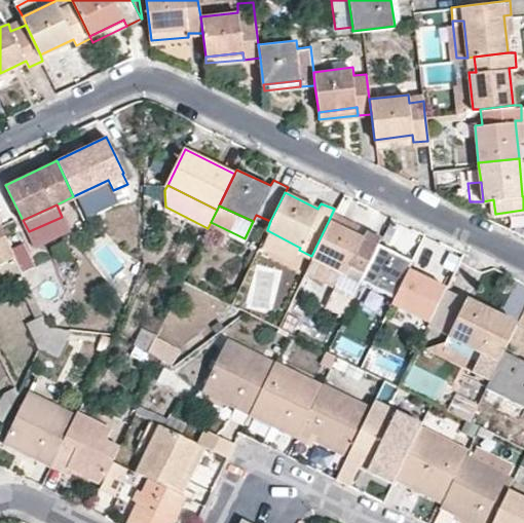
[(311,256),(346,273),(349,266),(363,272),(378,244),(381,236),(368,230),(365,236),(329,220),(311,256)]
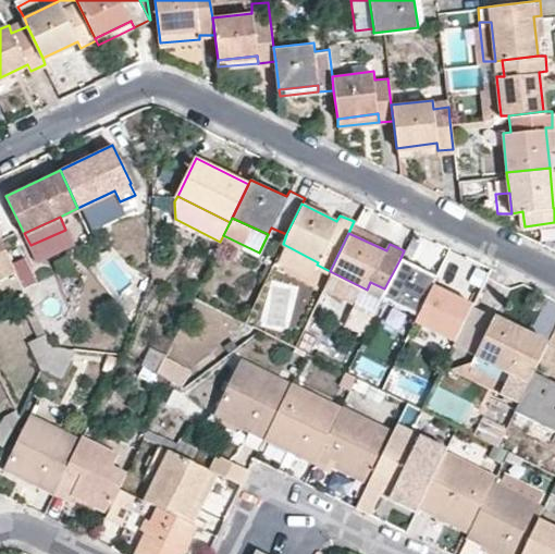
[(0,274),(14,268),(0,238),(0,274)]
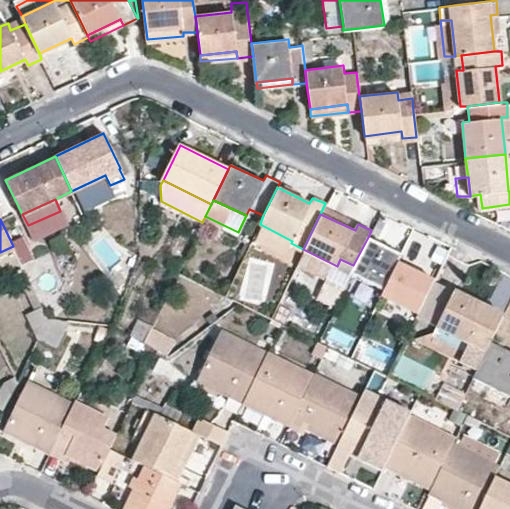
[(260,224),(252,238),(285,254),(291,243),(292,241),(260,224)]
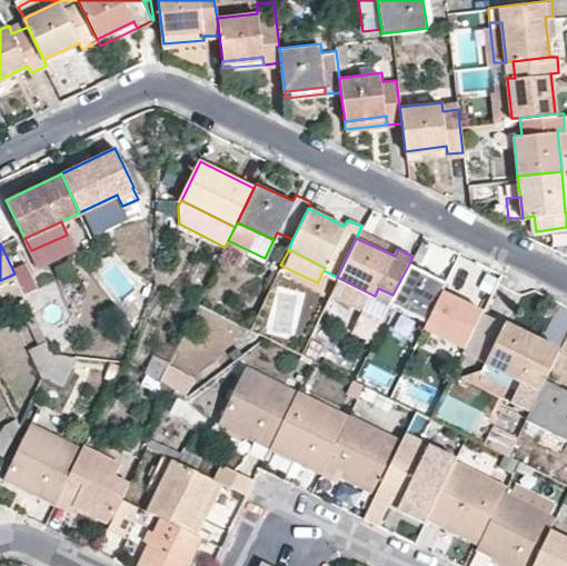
[(448,274),(445,281),(409,264),(393,295),(389,303),(427,320),(430,314),(445,320),(464,281),(448,274)]
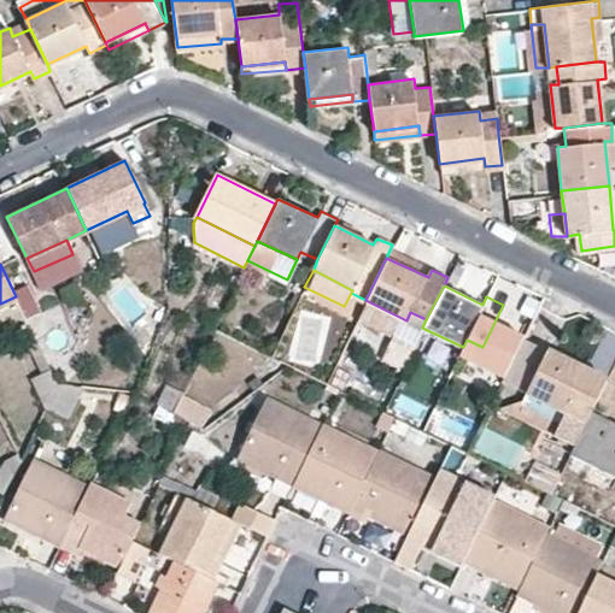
[(29,292),(16,296),(25,317),(39,311),(29,292)]
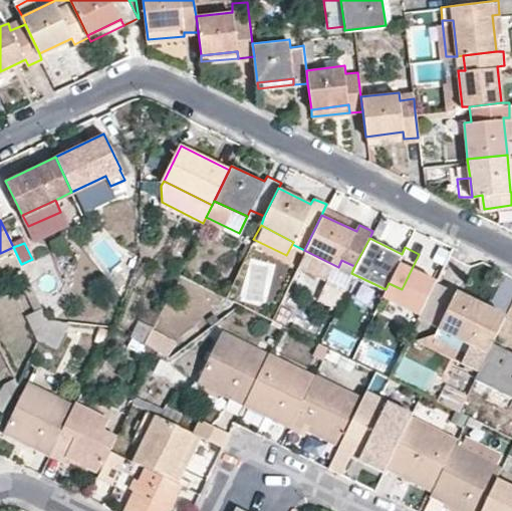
[(338,267),(304,250),(298,263),(329,278),(321,295),(336,302),(351,273),(354,266),(341,260),(338,267)]
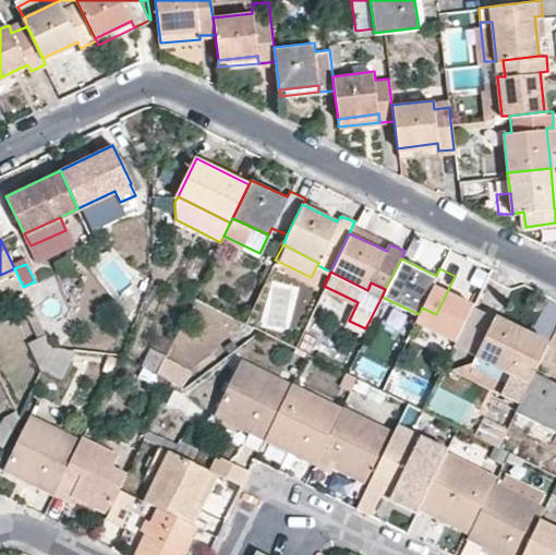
[(478,356),(494,316),(471,305),(452,342),(478,356)]
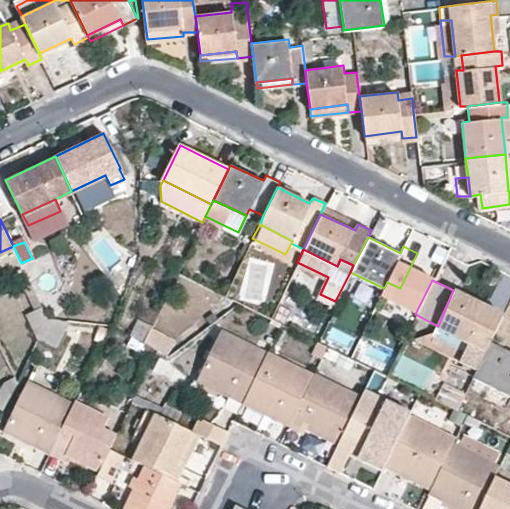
[(489,340),(501,313),(453,290),(438,326),(459,336),(469,341),(460,359),(463,360),(462,364),(474,370),(489,340)]
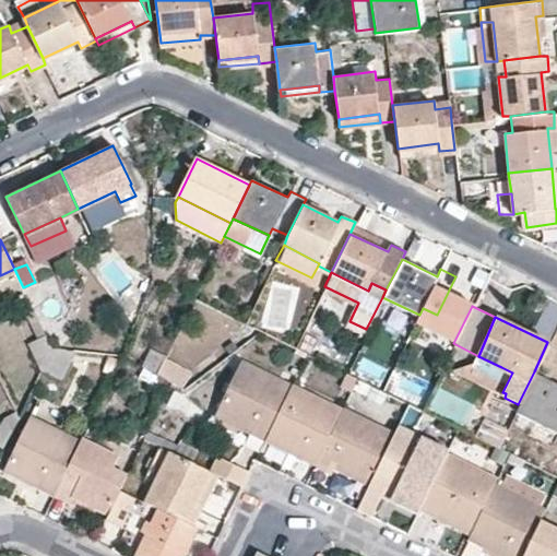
[(164,355),(151,349),(143,364),(156,371),(164,357),(164,355)]
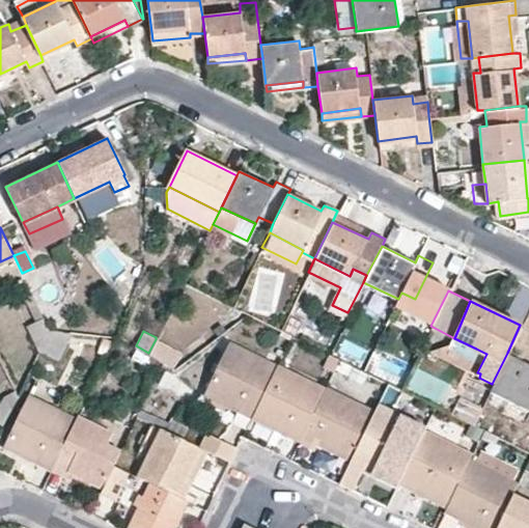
[(476,349),(454,338),(452,342),(432,350),(466,367),(476,349)]
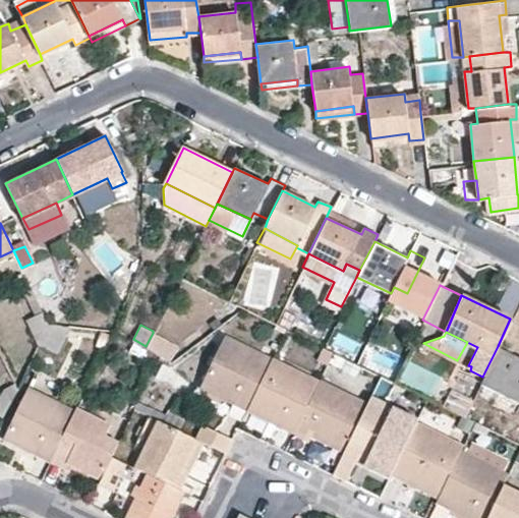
[(171,357),(177,345),(153,333),(146,346),(171,357)]
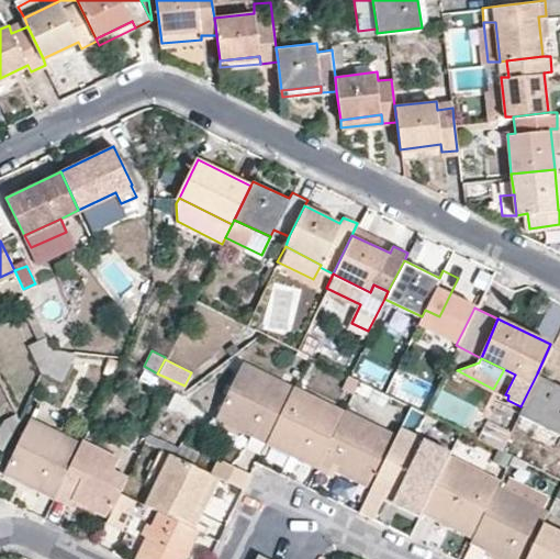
[(243,361),(216,415),(266,439),(292,386),(243,361)]
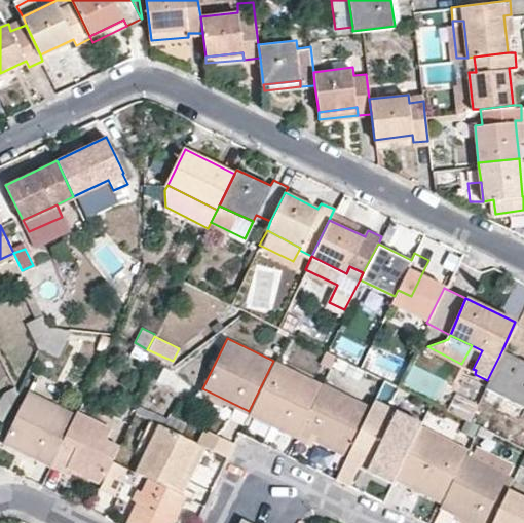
[(335,353),(327,349),(321,362),(330,366),(335,353)]
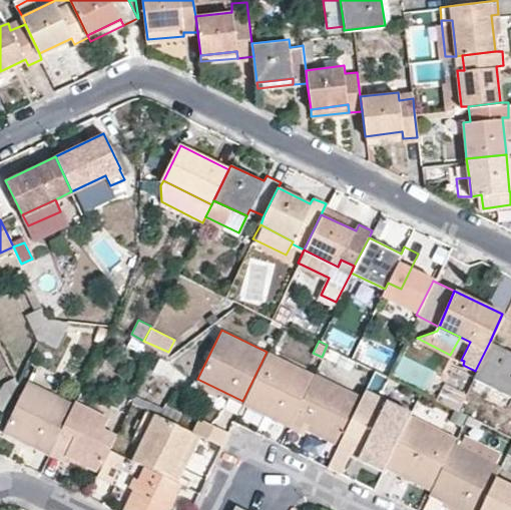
[(510,394),(510,351),(490,341),(475,371),(473,376),(510,394)]
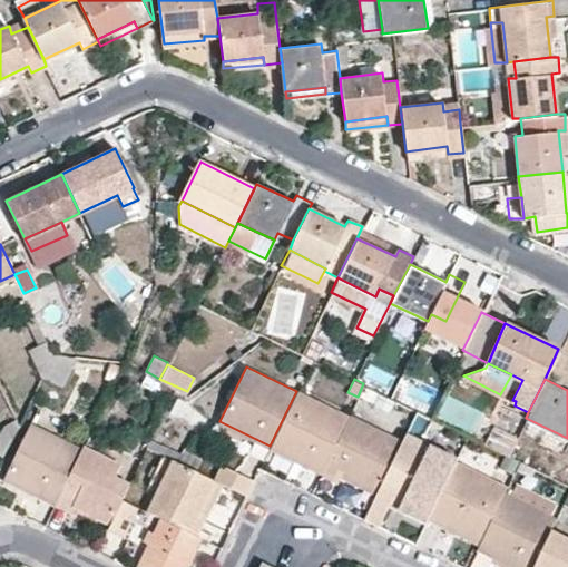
[(426,406),(433,391),(414,381),(407,397),(426,406)]
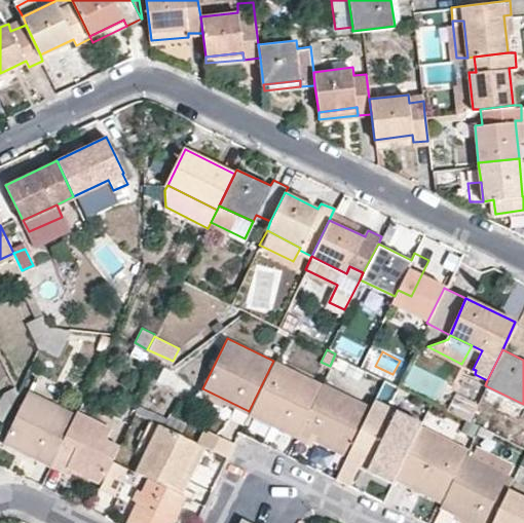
[(273,361),(249,411),(295,435),(298,431),(322,383),(273,361)]
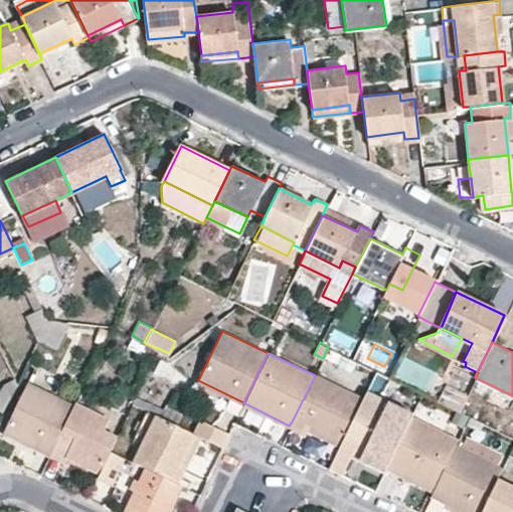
[(138,388),(157,401),(179,371),(160,357),(138,388)]
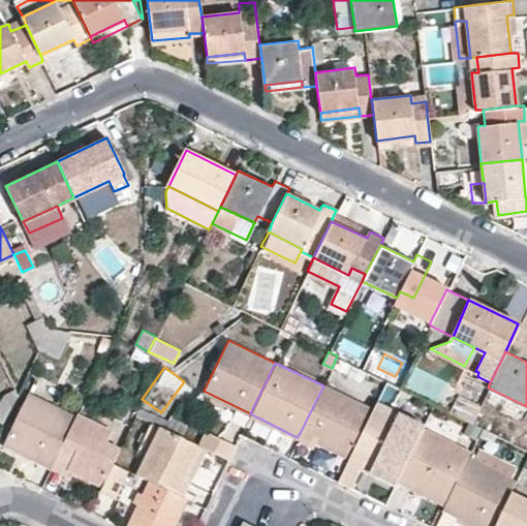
[(323,385),(300,433),(348,457),(372,408),(323,385)]
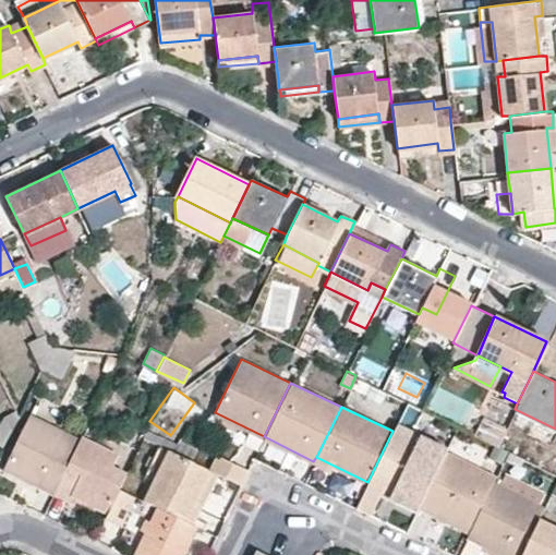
[(52,493),(80,437),(29,413),(2,469),(52,493)]
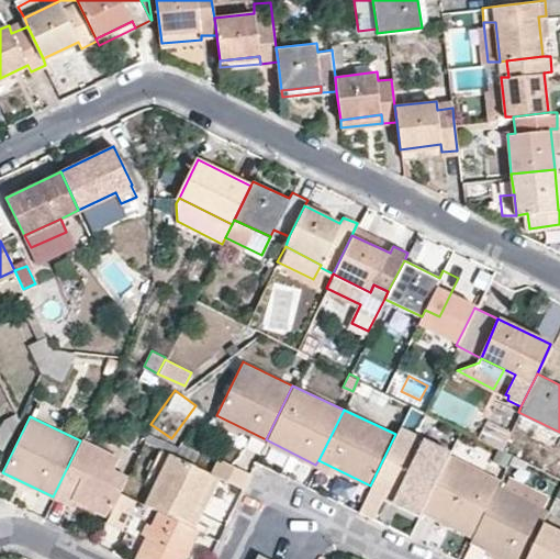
[(387,489),(401,495),(398,504),(417,514),(421,511),(448,454),(450,449),(400,426),(395,434),(370,485),(359,510),(373,516),(383,498),(387,489)]
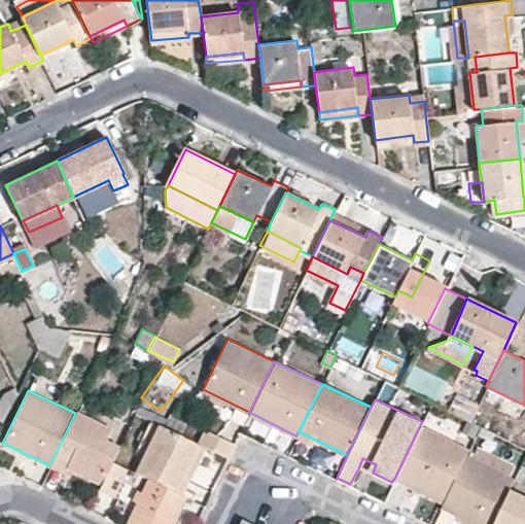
[(76,411),(75,413),(49,465),(64,472),(68,465),(101,483),(112,460),(118,446),(106,439),(111,428),(76,411)]
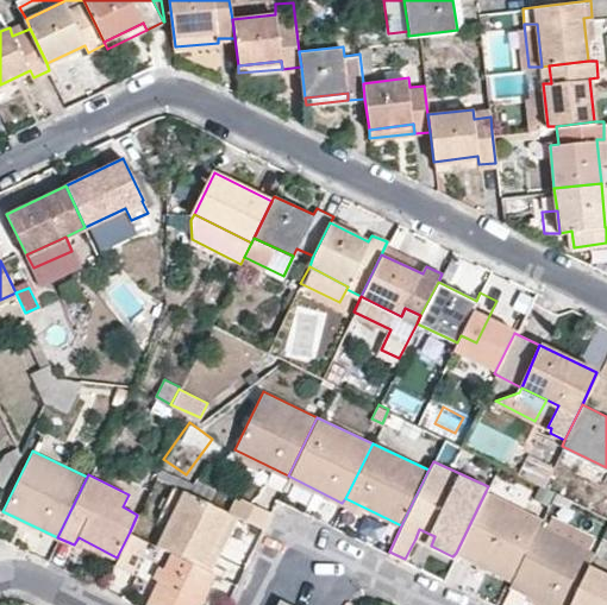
[(210,498),(218,483),(201,474),(193,491),(210,498)]
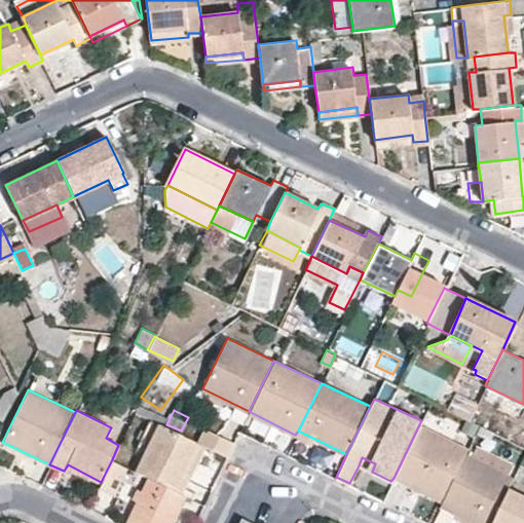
[(166,424),(162,422),(139,472),(149,476),(183,493),(191,476),(185,473),(201,441),(181,431),(166,424)]
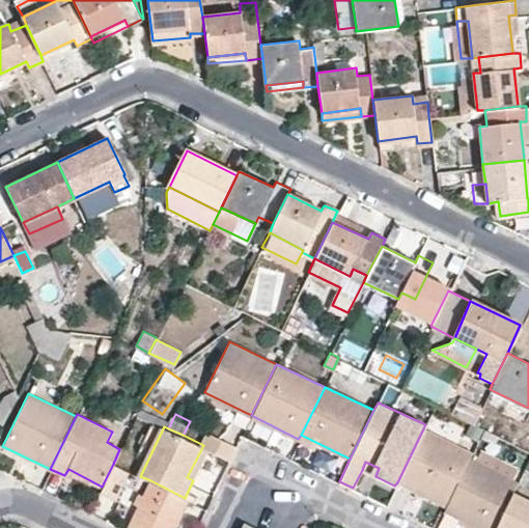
[(470,457),(472,452),(423,428),(397,482),(446,505),(470,457)]
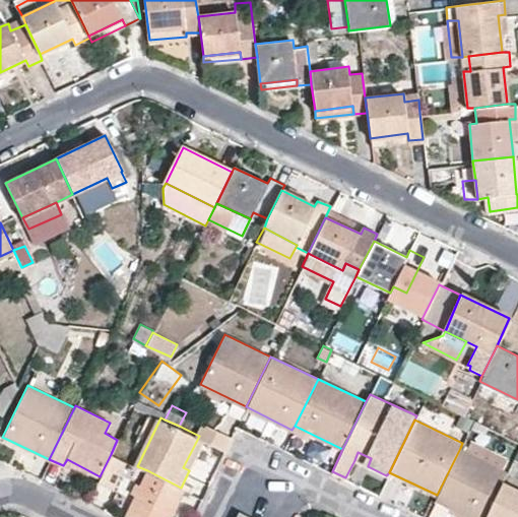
[(205,438),(199,436),(183,467),(189,470),(205,438)]
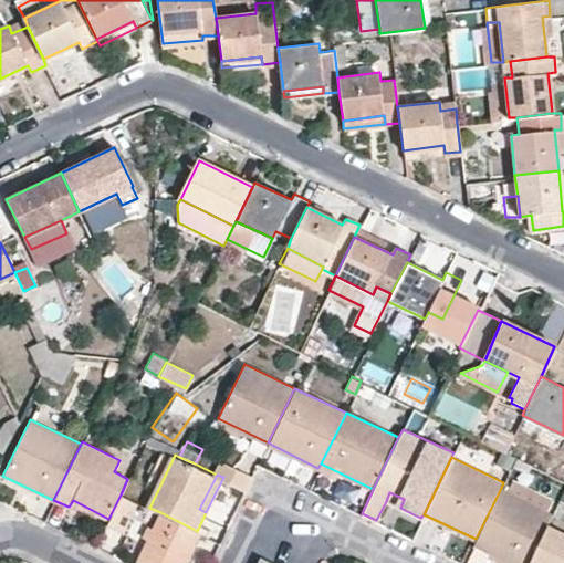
[(526,562),(545,525),(552,512),(501,488),(476,539),(473,543),(512,562),(526,562)]
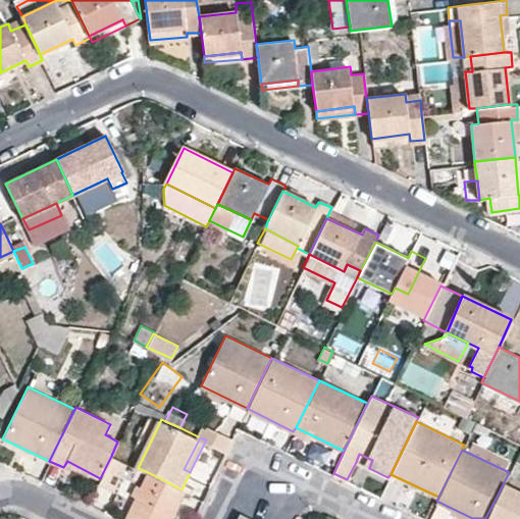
[(369,468),(372,460),(359,454),(356,462),(369,468)]
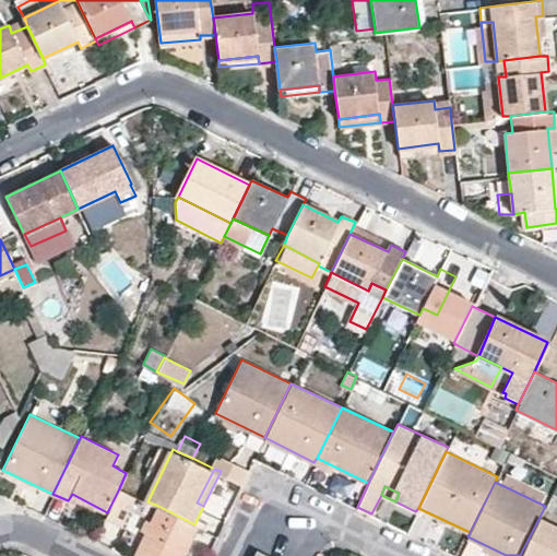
[(134,495),(119,488),(107,512),(105,517),(121,523),(134,495)]
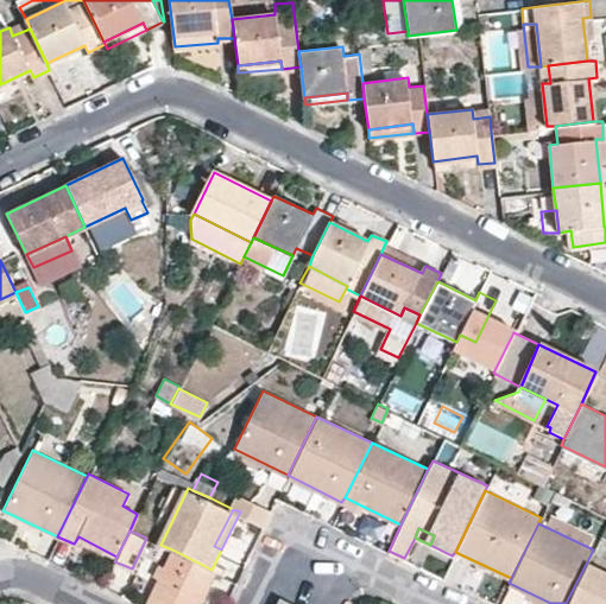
[(212,570),(172,550),(145,603),(199,603),(215,571),(212,570)]
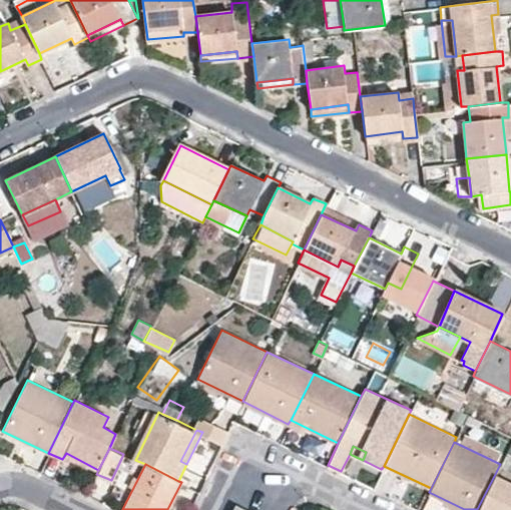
[(477,509),(510,509),(510,483),(494,476),(477,509)]
